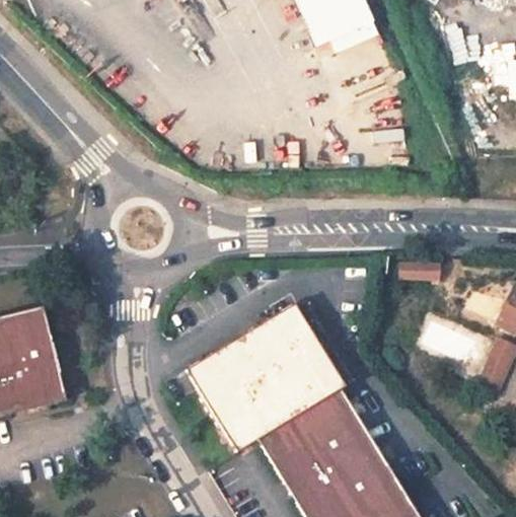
[(299,0),(321,51),(376,27),(364,0),(299,0)]
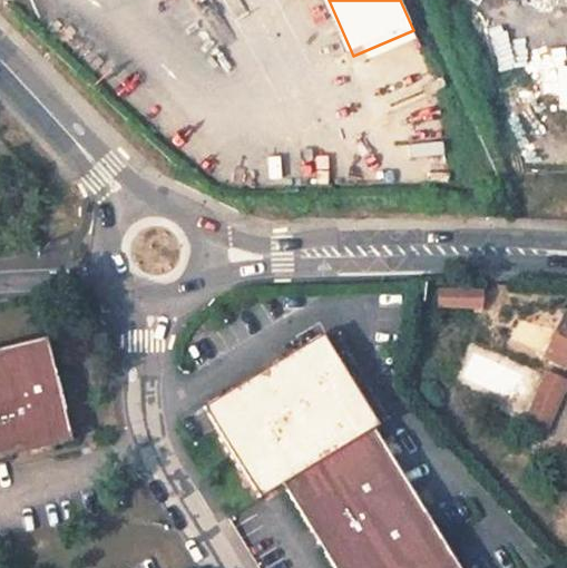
[(478,286),(442,285),(442,304),(479,305),(478,286)]
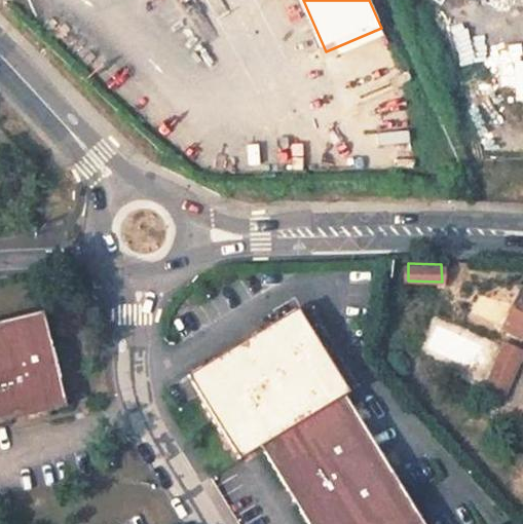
[(522,294),(506,327),(522,335),(522,294)]
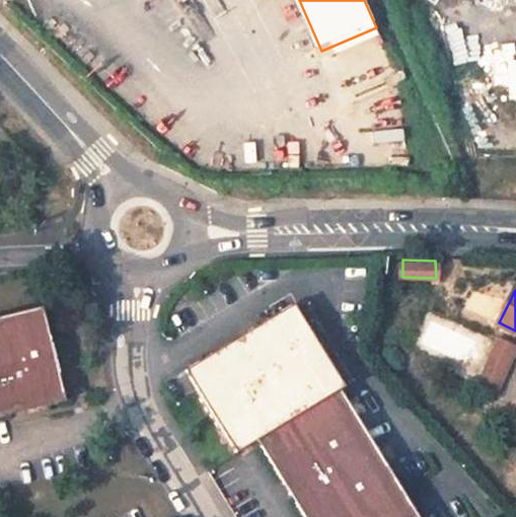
[(421,516),(343,387),(346,386),(295,303),(187,370),(236,451),(260,439),(306,516),(421,516)]
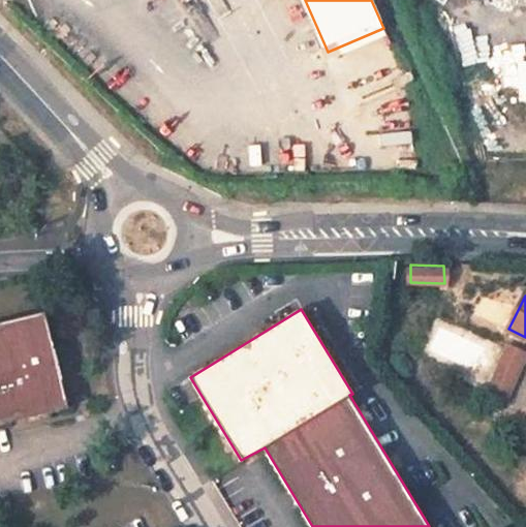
[(0,424),(68,407),(44,311),(0,321),(0,424)]
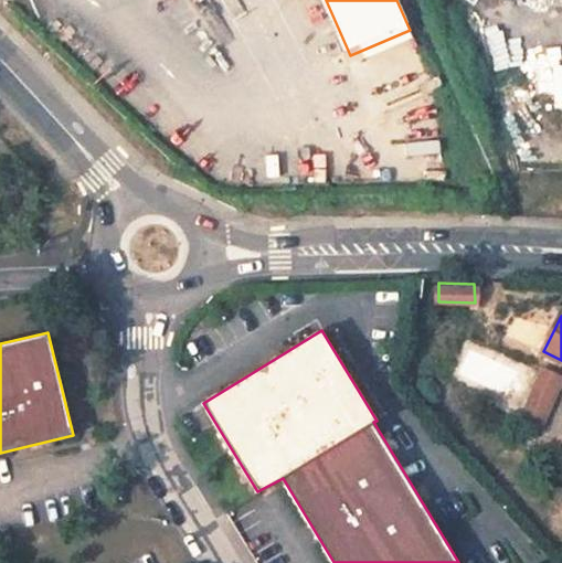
[(555,372),(544,367),(521,415),(533,421),(555,372)]
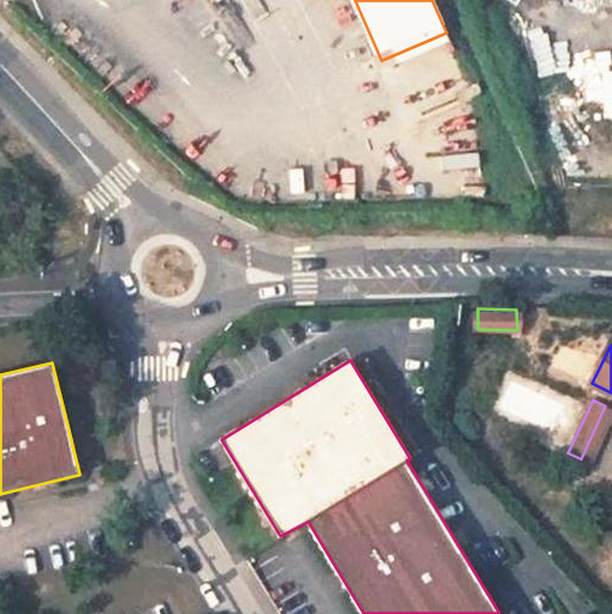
[(593,464),(611,421),(611,408),(605,406),(581,459),(593,464)]
